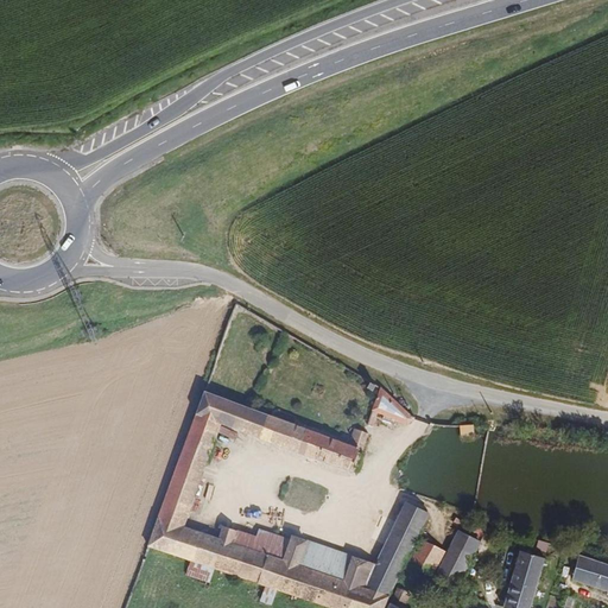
[(415,419),(381,388),(367,425),(372,428),(378,412),(407,425),(415,419)]
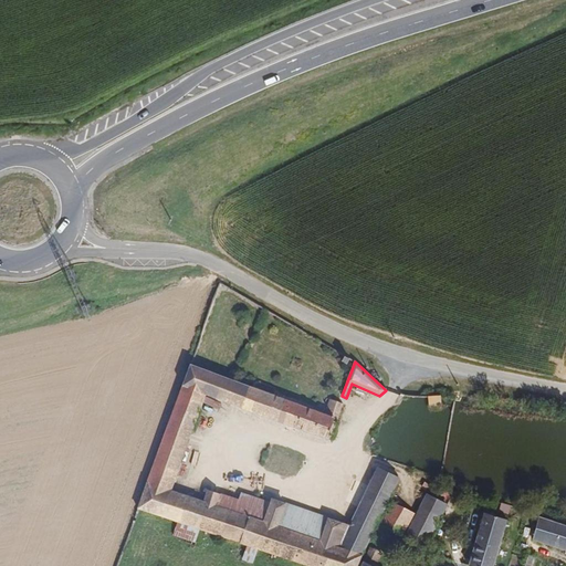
[(170,492),(205,396),(327,439),(334,419),(337,420),(343,404),(339,402),(331,399),(325,415),(258,389),(260,384),(254,381),(252,387),(234,380),(189,365),(136,507),(178,522),(174,535),(196,542),(200,528),(249,545),(243,559),(253,563),(258,548),(262,549),(311,565),(357,565),(363,554),(378,523),(385,509),(364,499),(349,527),(338,551),(321,544),(324,533),(306,526),(302,537),(264,523),(271,504),(240,494),(238,502),(219,495),(216,507),(203,503),(170,492)]
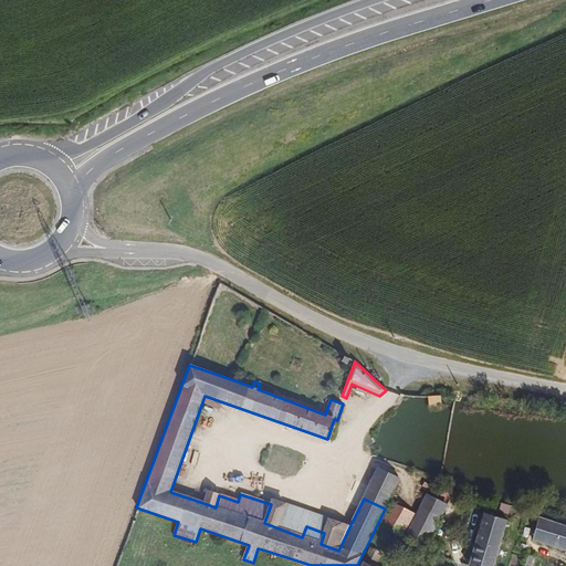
[(442,411),(441,397),(428,396),(429,411),(442,411)]
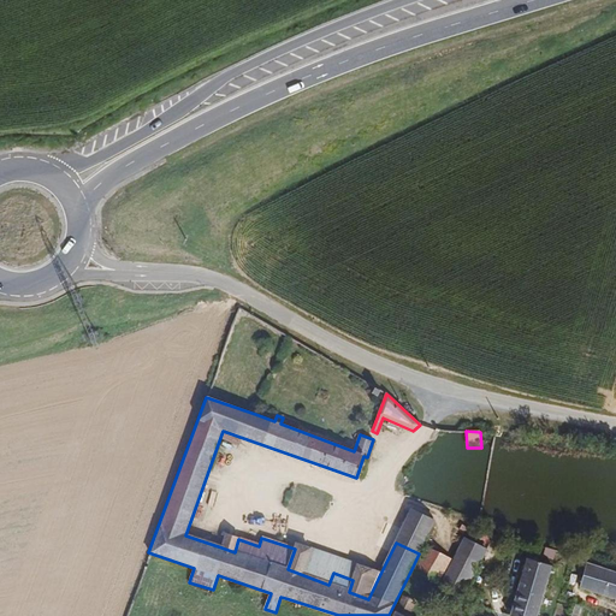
[(419,554),(434,521),(412,510),(396,543),(419,554)]
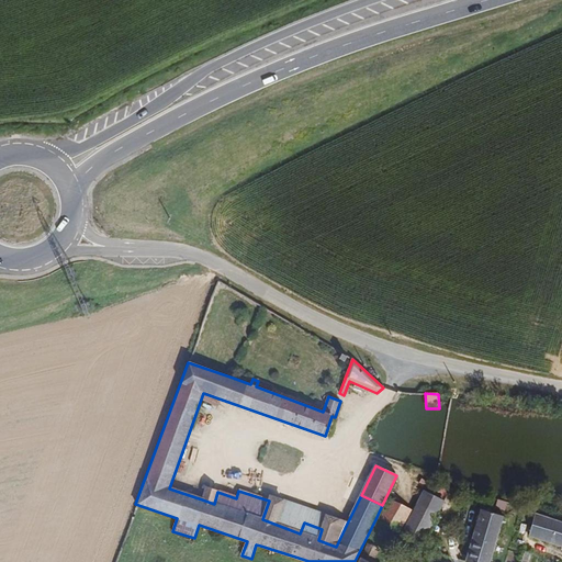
[(214,504),(217,492),(206,489),(202,499),(214,504)]
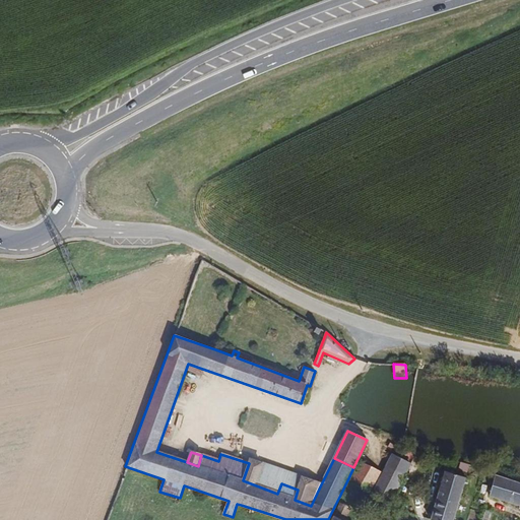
[(391,503),(410,465),(398,458),(392,455),(372,494),(391,503)]
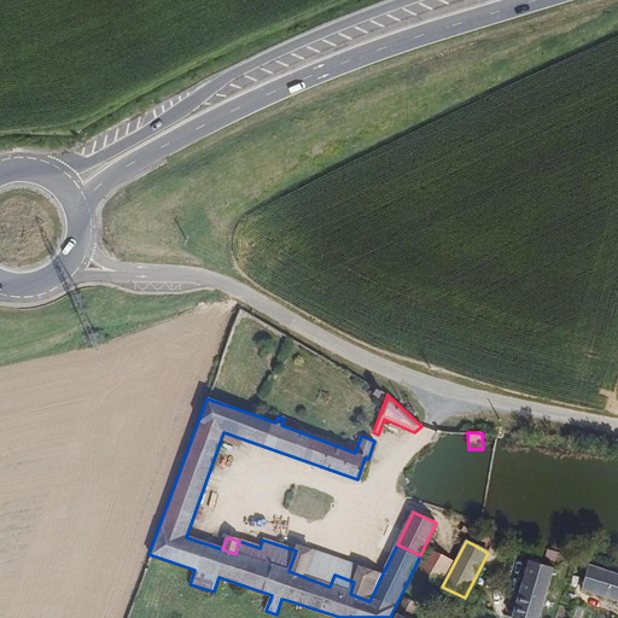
[(382,576),(297,548),(296,551),(289,571),(330,587),(334,575),(354,582),(350,594),(369,601),(382,576)]
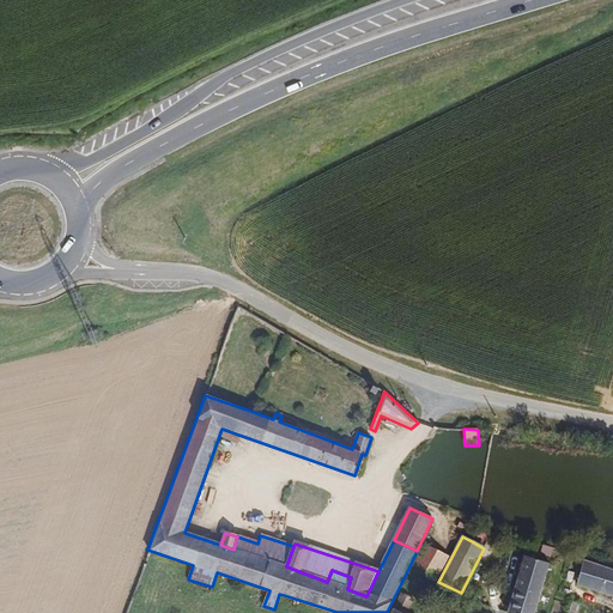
[(435,580),(448,556),(426,545),(413,569),(435,580)]
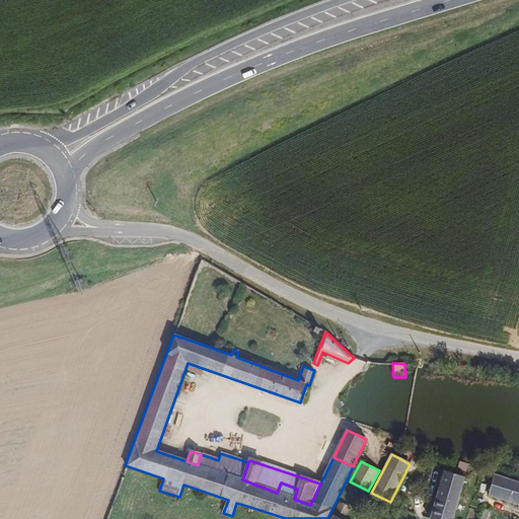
[(453,518),(465,477),(456,474),(452,472),(444,470),(435,502),(429,518),(453,518)]
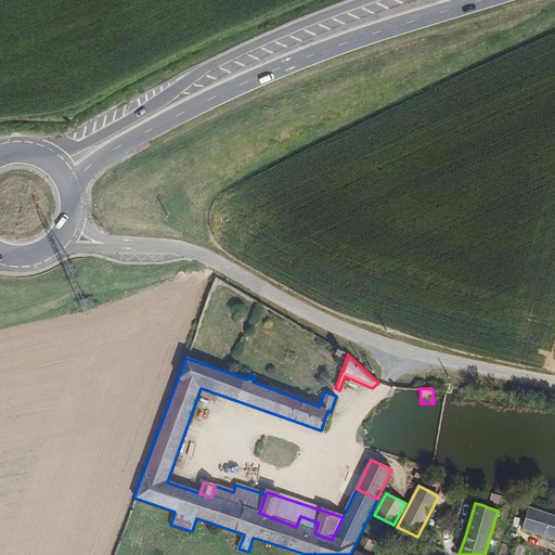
[(554,540),(554,516),(530,507),(523,529),(554,540)]
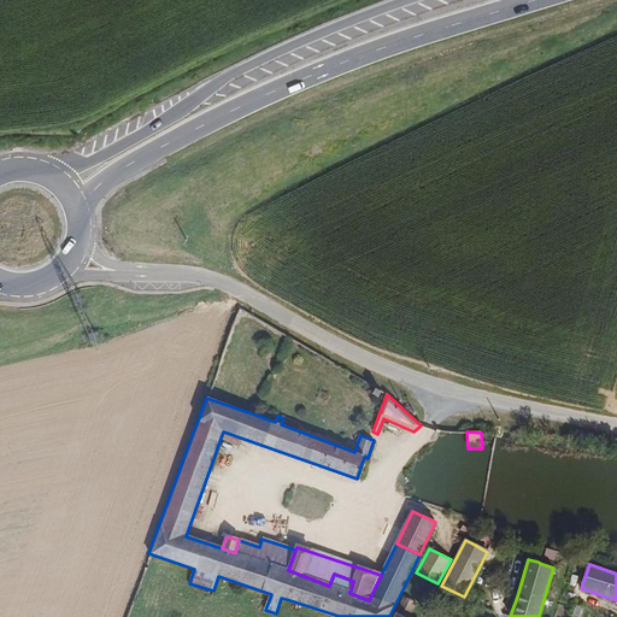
[(412,616),(411,616),(417,604),(406,597),(397,612),(394,616),(412,616)]
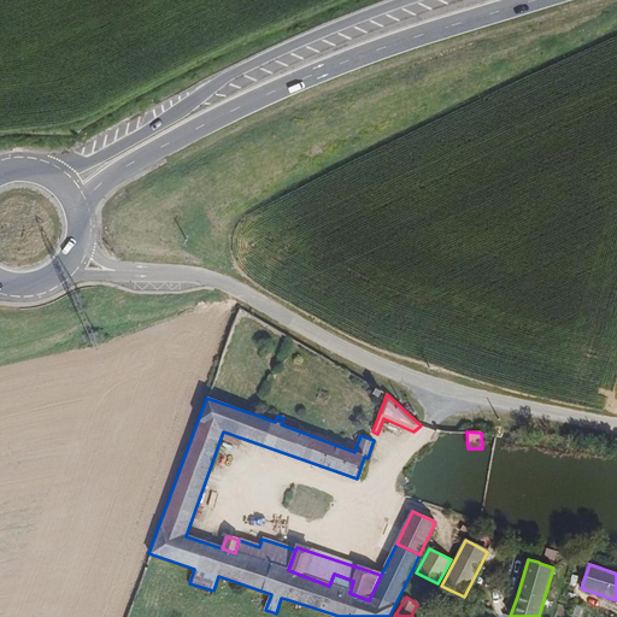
All buildings are outlined.
